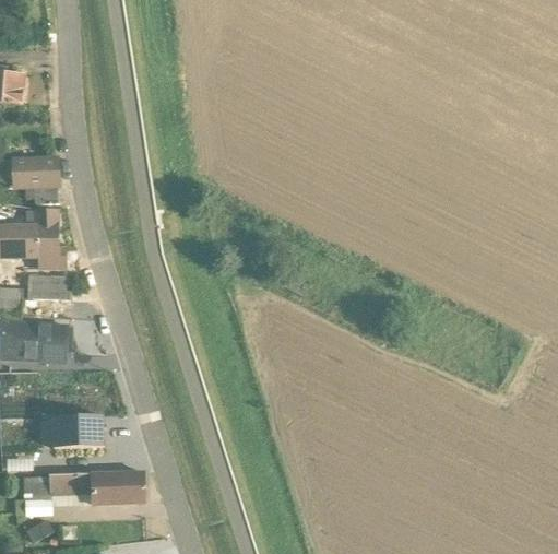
[(6,68),(0,67),(0,102),(21,104),(23,75),(6,74),(6,68)]
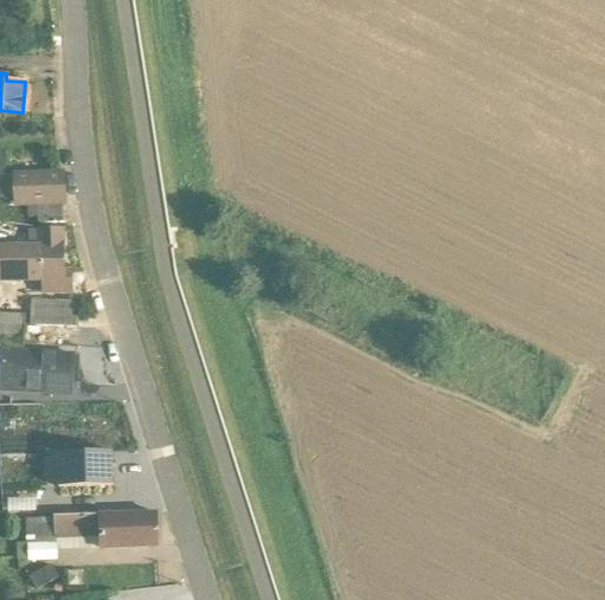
[(38,221),(64,220),(63,201),(65,200),(63,171),(13,169),(12,172),(0,172),(0,202),(13,204),(14,205),(27,204),(29,214),(37,214),(38,221)]
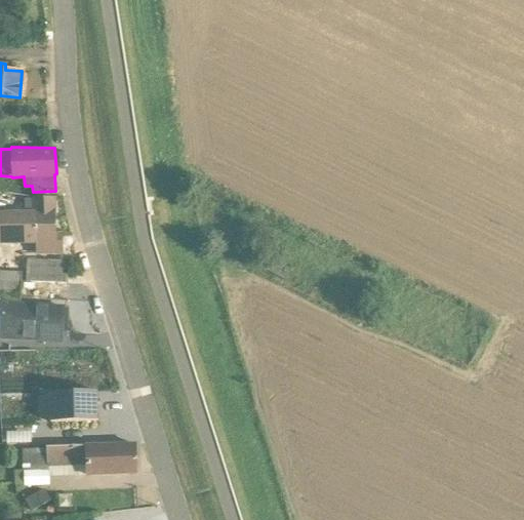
[(37,251),(63,252),(63,231),(56,231),(55,195),(32,196),(37,244),(36,244),(23,244),(23,251),(37,251)]
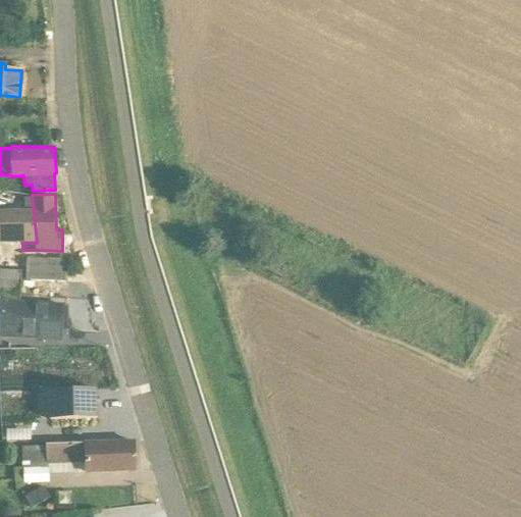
[(36,241),(33,207),(0,209),(0,290),(20,292),(21,268),(14,267),(15,259),(1,258),(1,241),(36,241)]
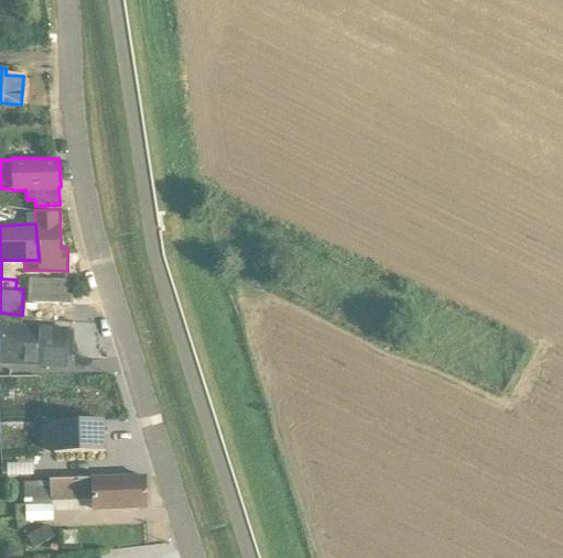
[(71,277),(24,275),(23,284),(28,285),(28,299),(69,302),(71,277)]
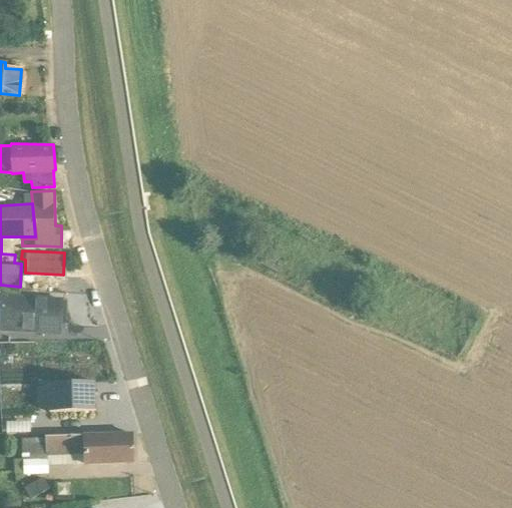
[(61,333),(63,297),(20,294),(20,288),(0,287),(0,341),(12,341),(13,331),(61,333)]
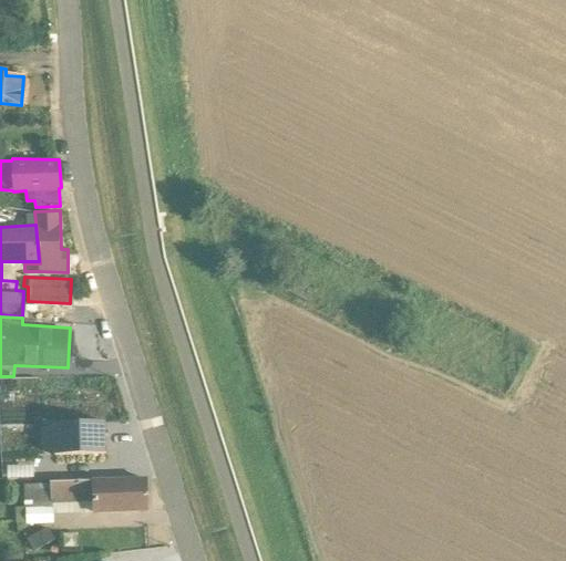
[(57,457),(109,455),(107,421),(55,424),(57,457)]
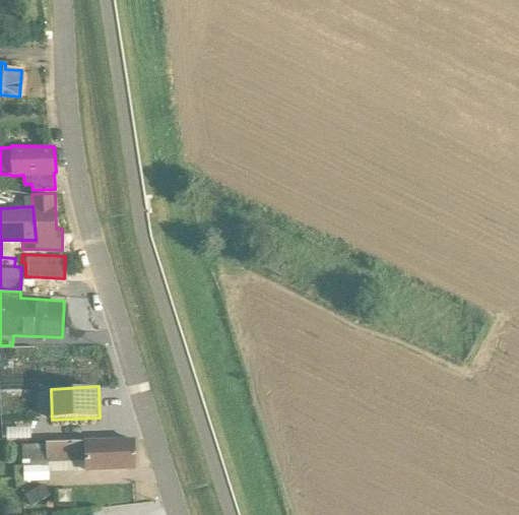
[(49,470),(135,467),(134,439),(46,440),(45,442),(22,443),(22,463),(14,464),(15,477),(24,477),(24,479),(49,478),(49,470)]
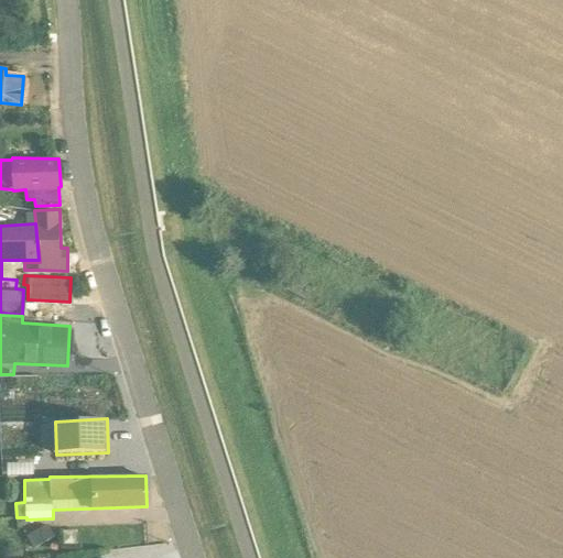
[(77,528),(62,529),(63,544),(77,544),(77,528)]
